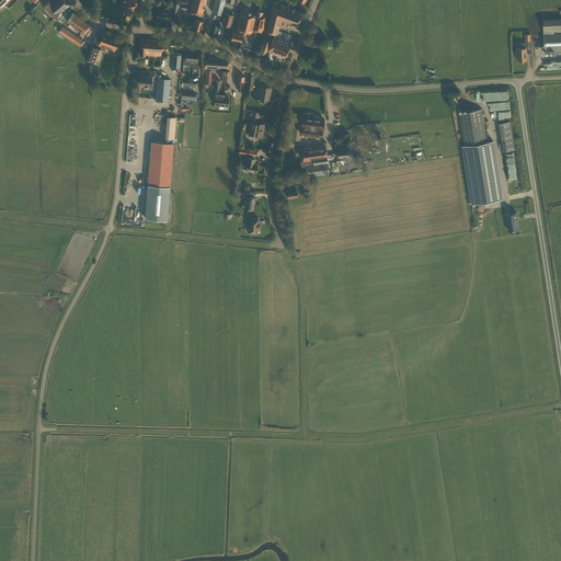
[(60,13),(70,4),(66,0),(54,0),(52,2),(50,0),(44,7),(55,19),(60,13)]
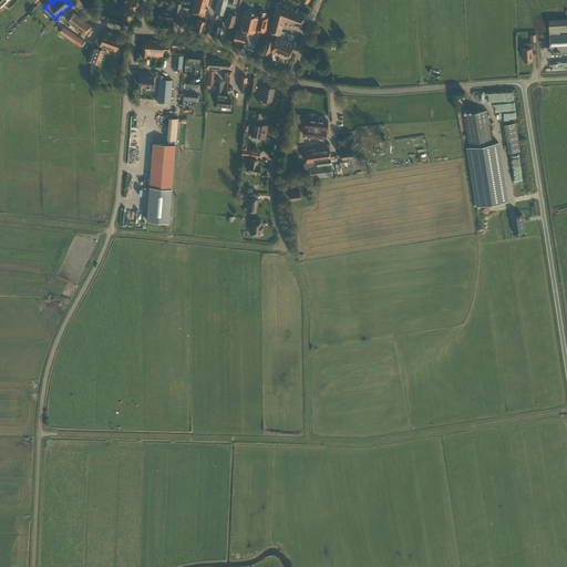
[(138,0),(124,0),(124,4),(124,8),(125,9),(123,18),(131,20),(132,12),(134,12),(135,7),(137,8),(138,0)]
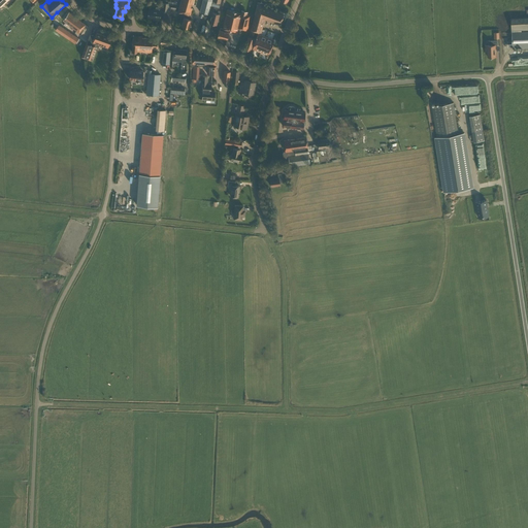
[(193,5),(194,0),(180,0),(177,12),(185,14),(185,18),(184,18),(182,26),(189,28),(192,20),(190,19),(190,15),(193,8),(191,7),(192,4),(193,5)]
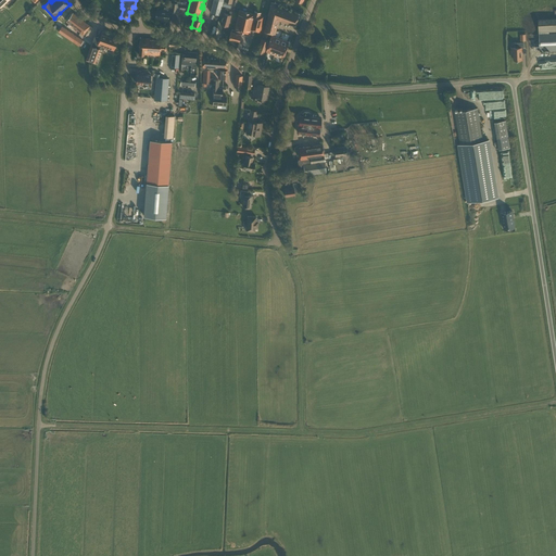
[(213,0),(211,13),(219,15),(224,1),(223,0),(213,0)]
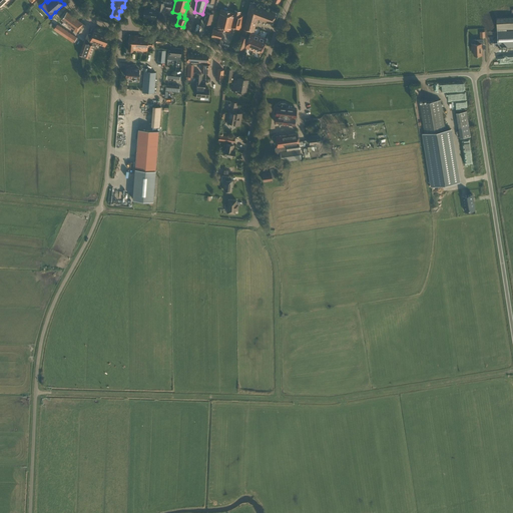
[(206,0),(205,5),(208,6),(206,12),(206,11),(203,22),(210,24),(213,11),(211,10),(212,7),(213,0),(206,0)]
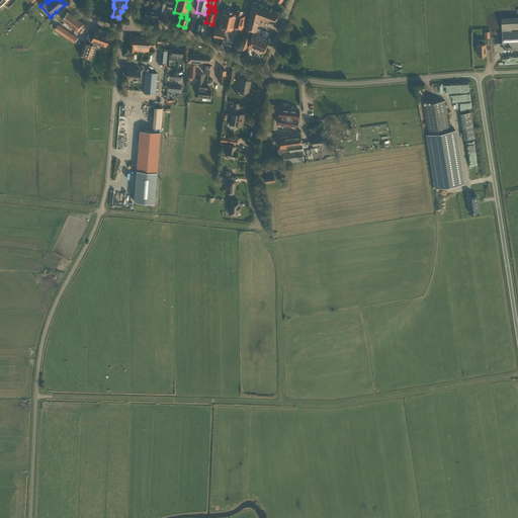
[(250,13),(246,28),(250,29),(252,30),(256,31),(259,18),(262,19),(274,24),(278,14),(276,14),(254,5),(252,5),(250,13)]
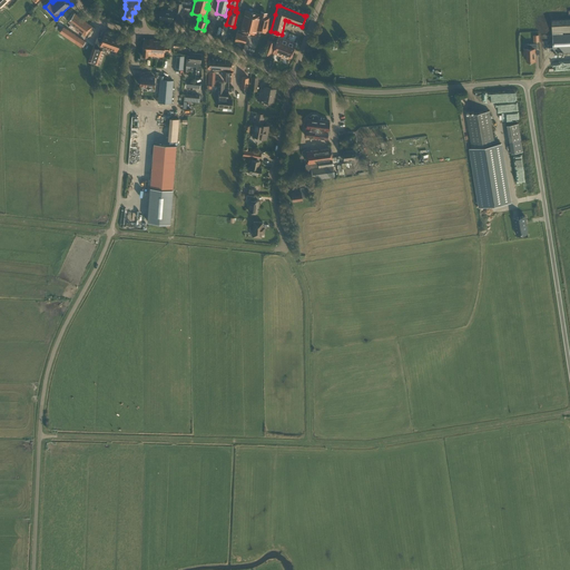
[(168,7),(168,10),(160,9),(159,19),(173,21),(174,8),(168,7)]
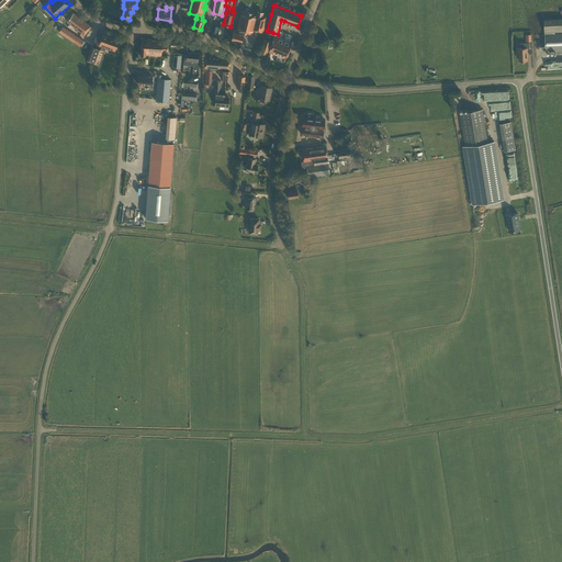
[(253,34),(254,30),(263,32),(267,18),(262,17),(263,12),(257,11),(256,14),(242,10),(237,30),(235,30),(234,32),(232,40),(242,42),(244,34),(243,34),(243,32),(253,34)]
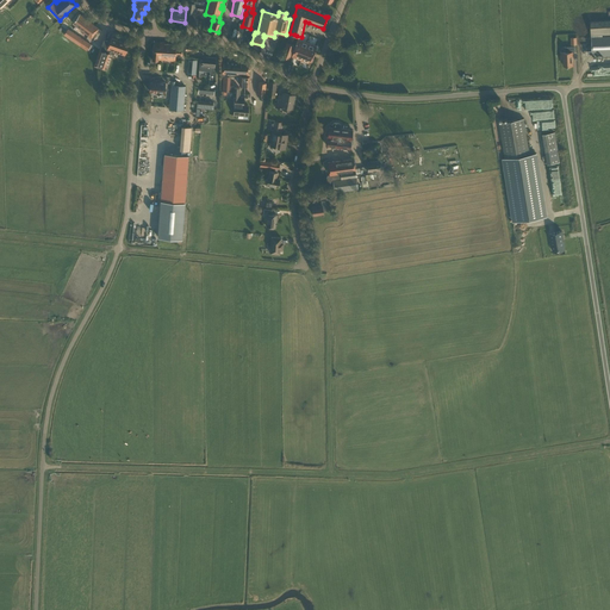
[(98,27),(80,13),(73,23),(91,37),(98,27)]
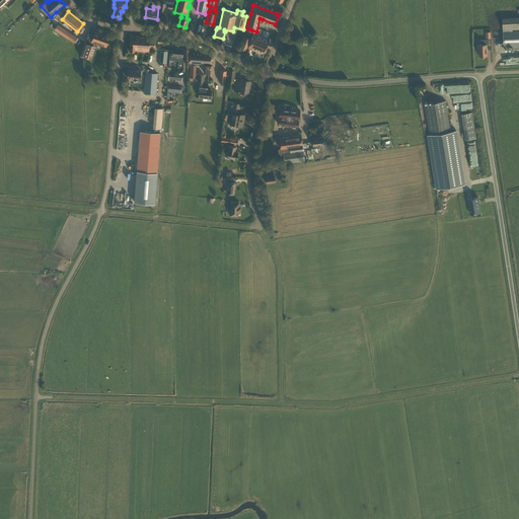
[(518,28),(518,16),(503,17),(504,40),(499,41),(499,46),(504,46),(504,48),(518,47),(518,30),(512,31),(512,29),(518,28)]
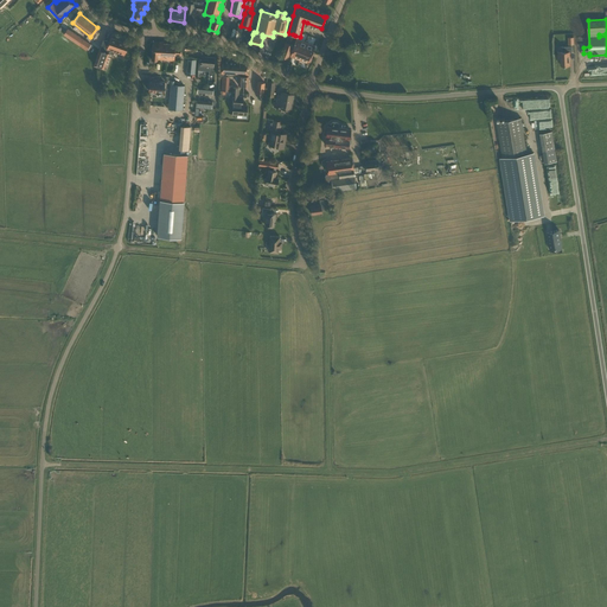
[(87,50),(90,44),(68,29),(63,34),(87,50)]
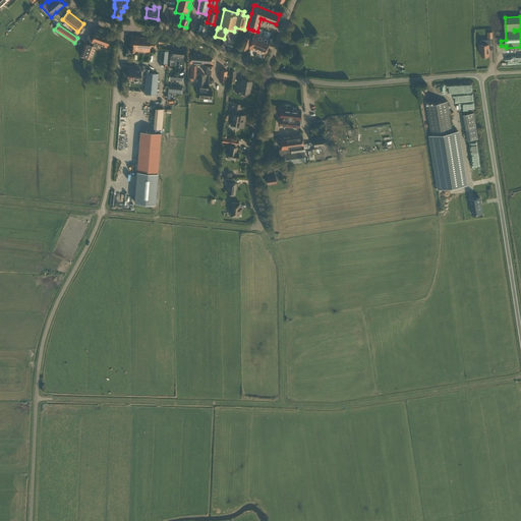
[(95,32),(94,36),(89,34),(85,43),(80,56),(89,59),(94,46),(95,46),(97,45),(98,44),(106,47),(110,37),(95,32)]
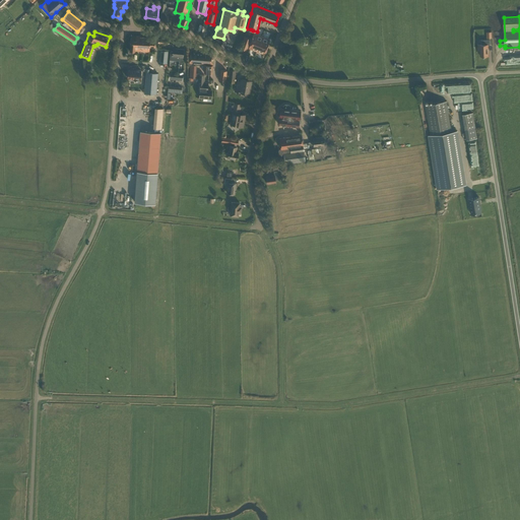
[(254,34),(248,48),(264,54),(267,47),(270,40),(254,34)]
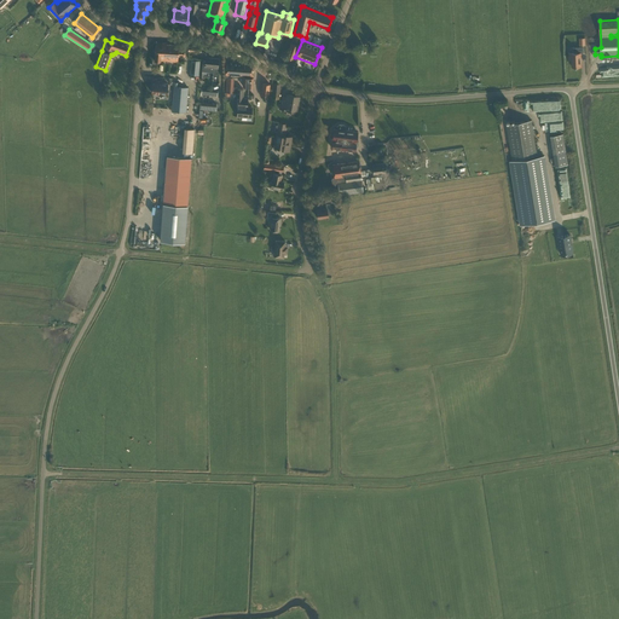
[(163,63),(165,61),(165,53),(161,53),(162,42),(156,42),(155,55),(155,61),(161,62),(161,63),(163,63)]
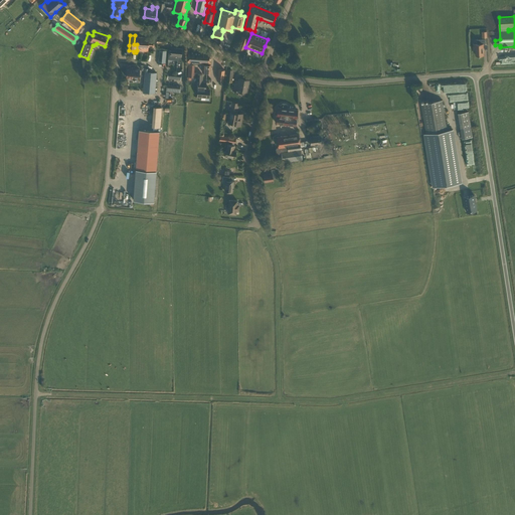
[(242,35),(238,47),(243,49),(245,44),(248,37),(242,35)]
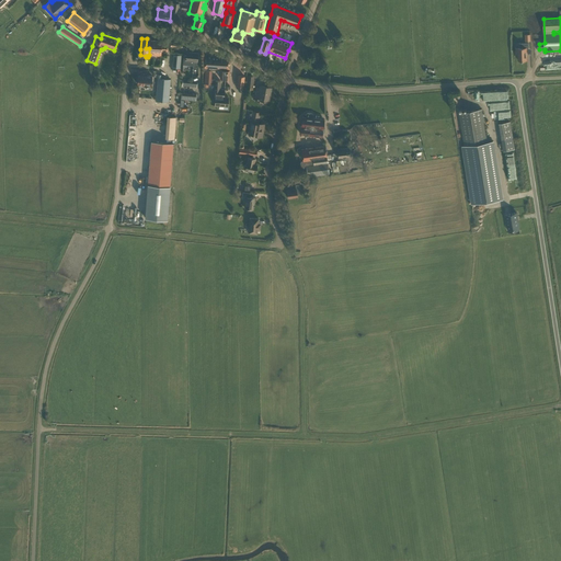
[(518,60),(527,60),(526,48),(528,48),(528,43),(519,43),(521,48),(516,48),(516,54),(518,54),(518,60)]
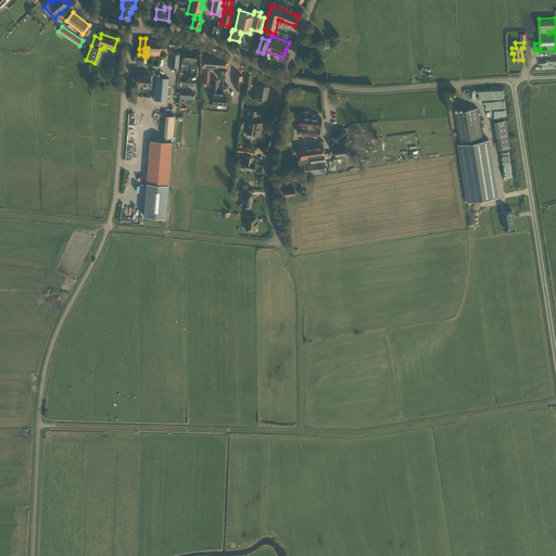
[(182,54),(181,64),(192,65),(191,67),(194,67),(196,61),(197,52),(185,51),(185,54),(182,54)]
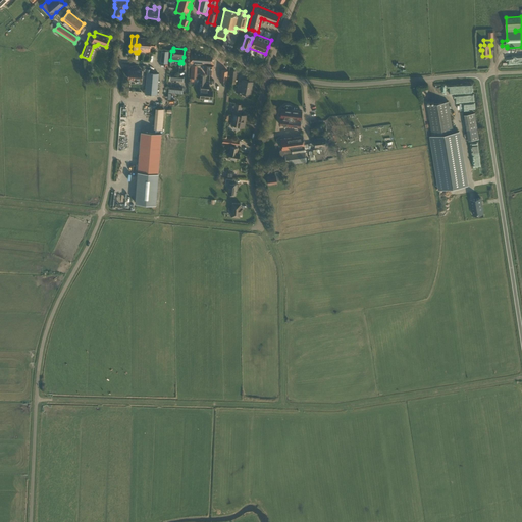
[(191,63),(190,77),(197,79),(199,79),(199,74),(200,74),(200,73),(197,73),(197,65),(197,64),(205,64),(205,69),(205,73),(213,73),(213,66),(212,66),(212,64),(214,65),(215,52),(203,52),(203,50),(192,49),(191,63)]
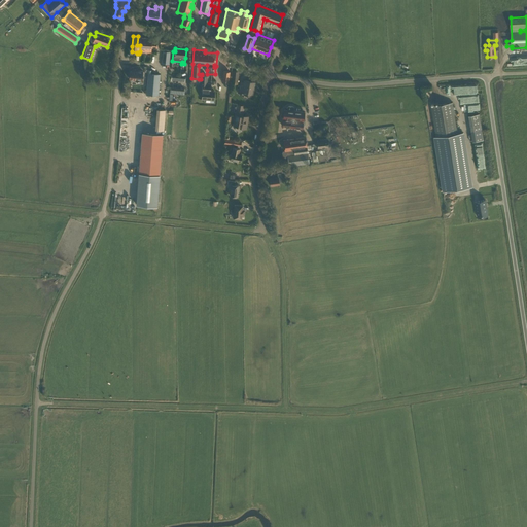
[(297,60),(301,54),(295,50),(292,57),(297,60)]
